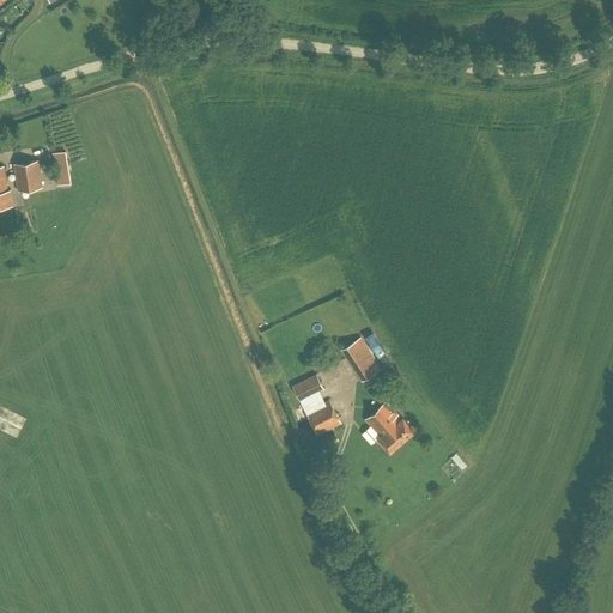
[(58,184),(72,183),(66,150),(53,152),(58,184)]
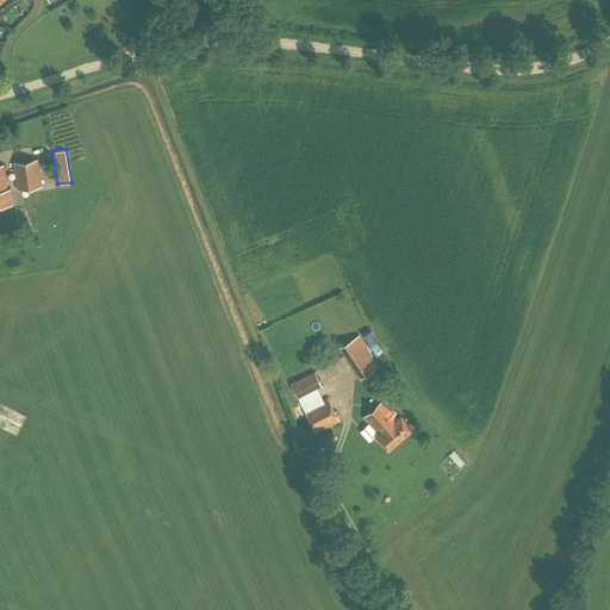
[(18,190),(43,186),(39,159),(13,163),(18,190)]
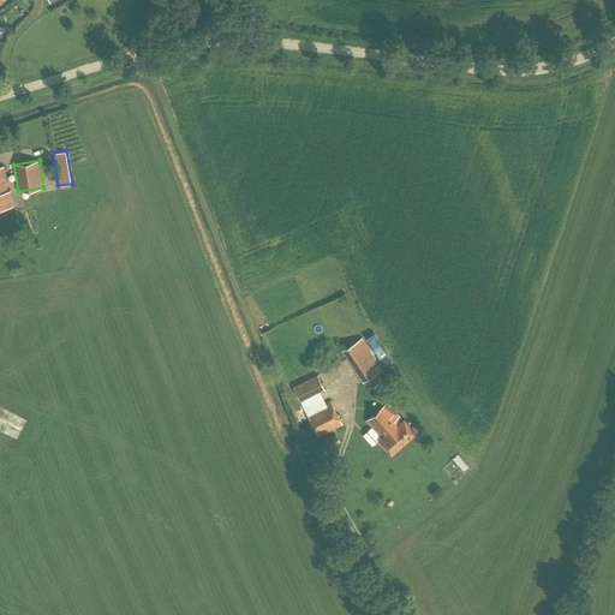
[(7,191),(4,166),(0,166),(0,208),(12,206),(10,190),(7,191)]
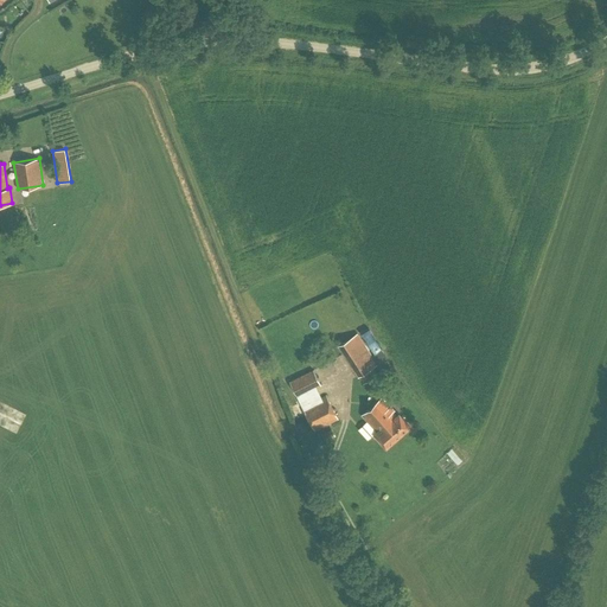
[(374,366),(358,376),(363,383),(378,374),(374,366)]
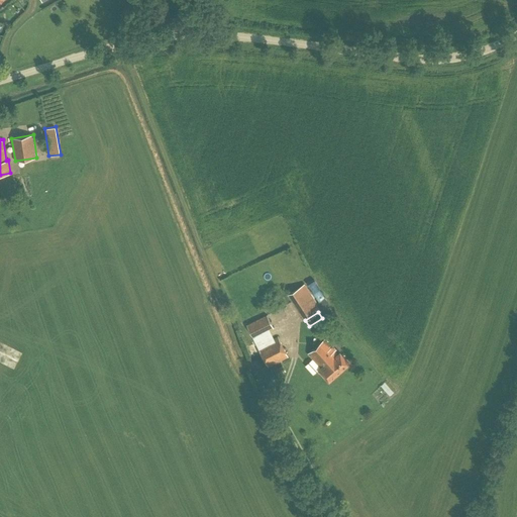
[(248,323),(246,324),(252,337),(270,330),(273,328),(267,315),(257,319),(250,322),(248,323)]
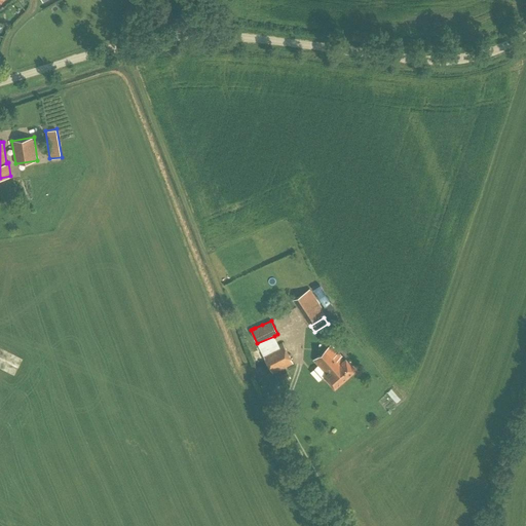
[(278,344),(262,352),(272,374),(293,364),(283,342),(278,344)]
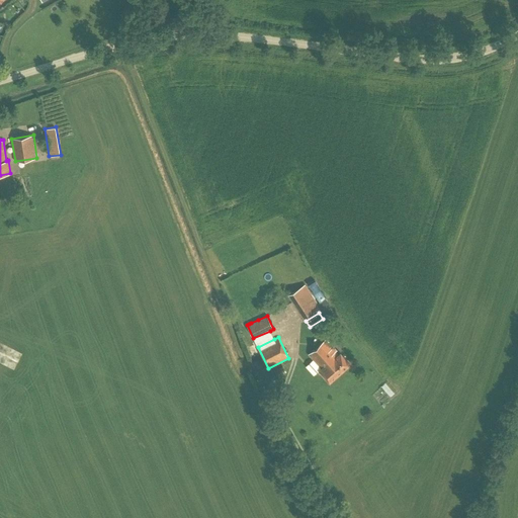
[(332,348),(325,339),(308,354),(321,369),(319,370),(329,382),(350,364),(340,353),(338,355),(335,352),(337,350),(333,346),(332,348)]
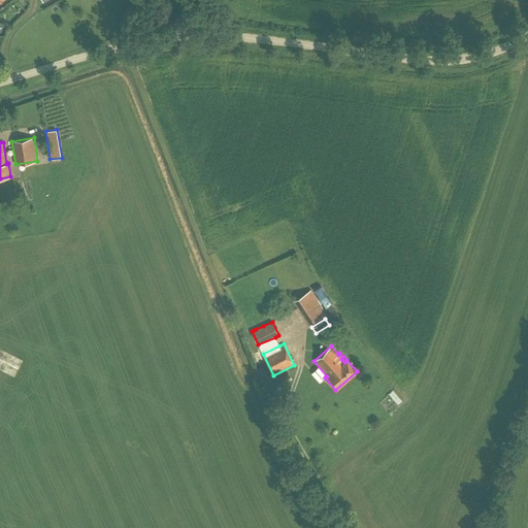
[(6,359),(19,368),(25,360),(13,351),(6,359)]
